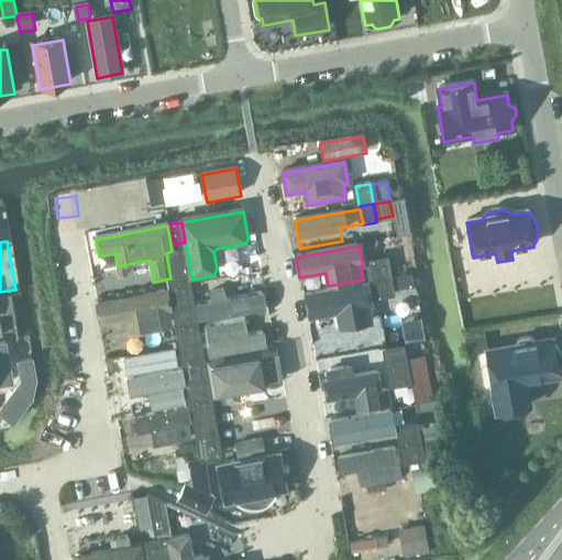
[(172,251),(166,253),(169,272),(180,270),(177,251),(172,251)]
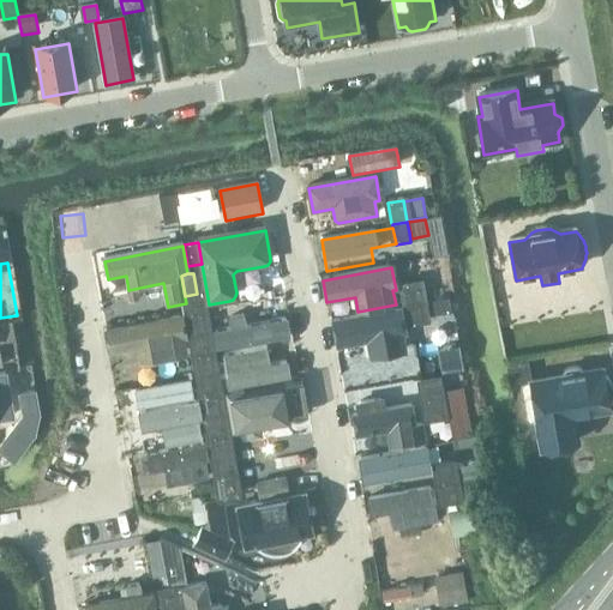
[(422,305),(418,283),(403,285),(407,307),(422,305)]
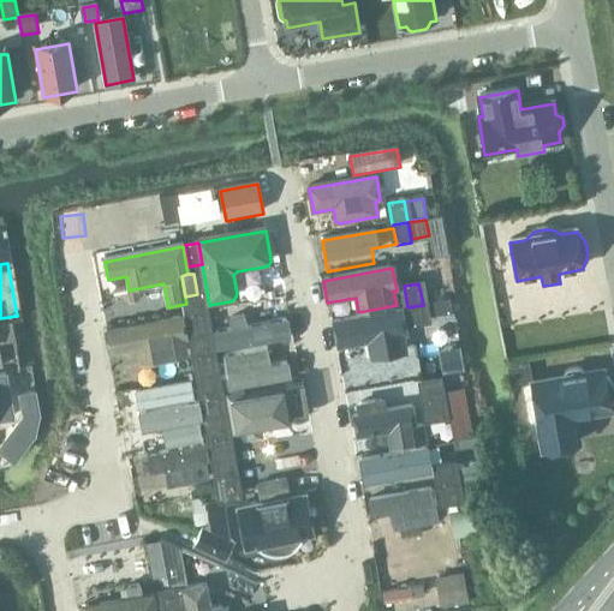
[(197,294),(185,297),(186,304),(189,317),(201,315),(197,294)]
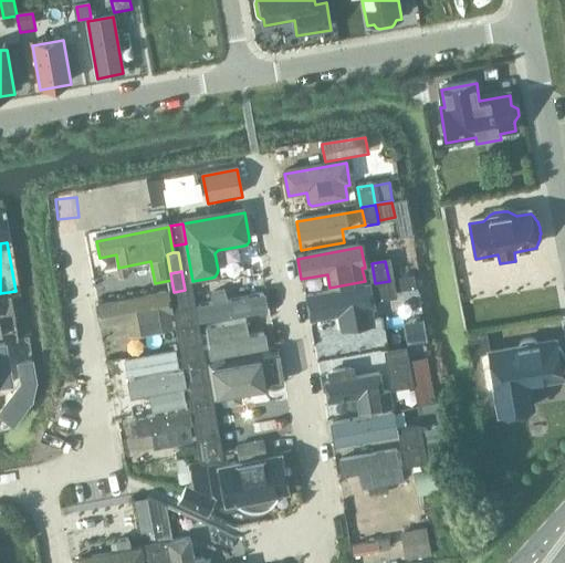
[(414,277),(389,281),(391,292),(391,294),(417,291),(414,277)]
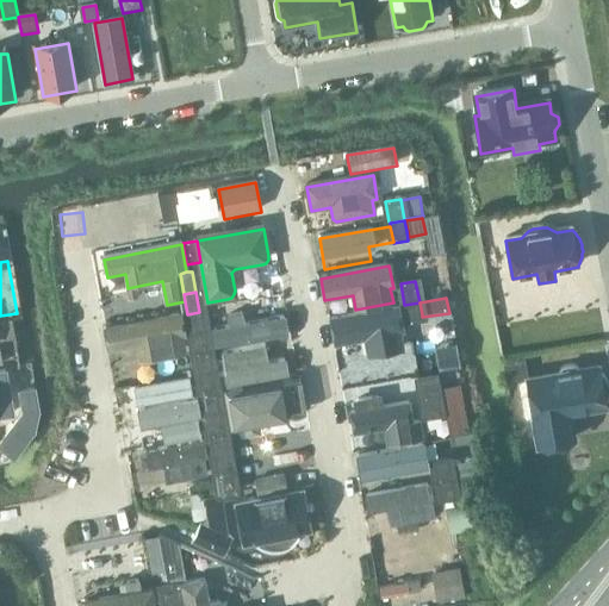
[(404,305),(409,325),(423,323),(422,317),(422,314),(420,303),(404,305)]
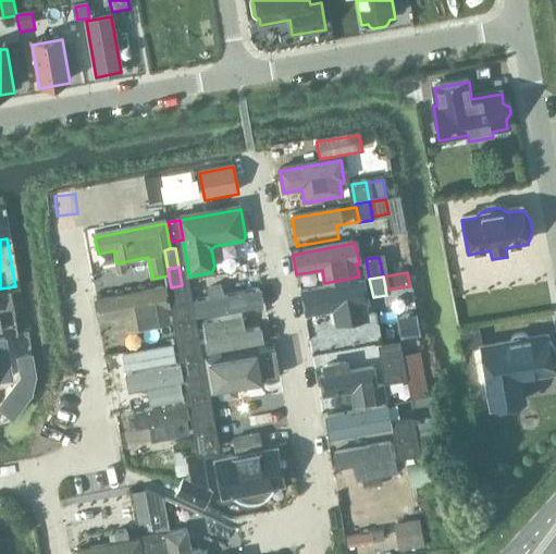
[(363,282),(303,293),(307,316),(334,310),(336,327),(367,320),(363,305),(368,304),(363,282)]
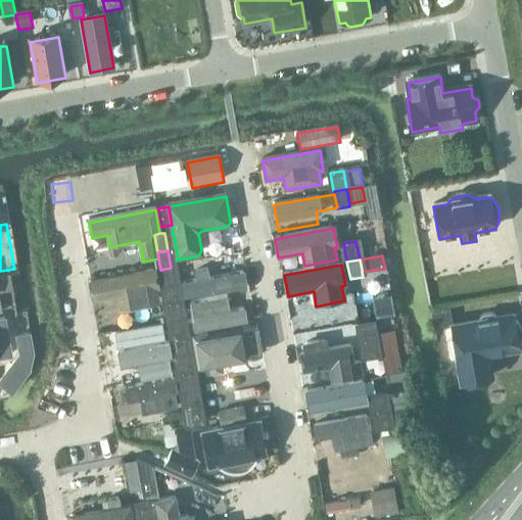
[(171,268),(160,270),(163,287),(175,286),(171,268)]
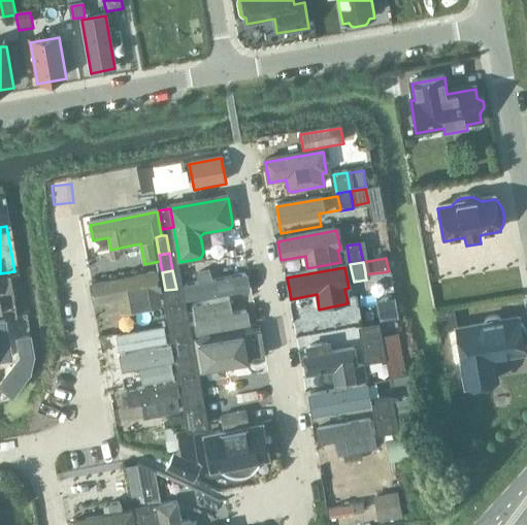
[(189,301),(248,292),(245,276),(211,282),(209,273),(197,275),(199,284),(186,286),(189,301)]
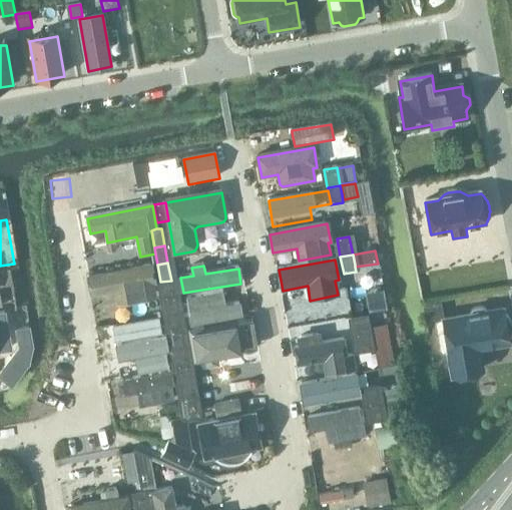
[(151,267),(88,279),(91,295),(116,291),(118,304),(155,297),(152,284),(154,284),(151,267)]
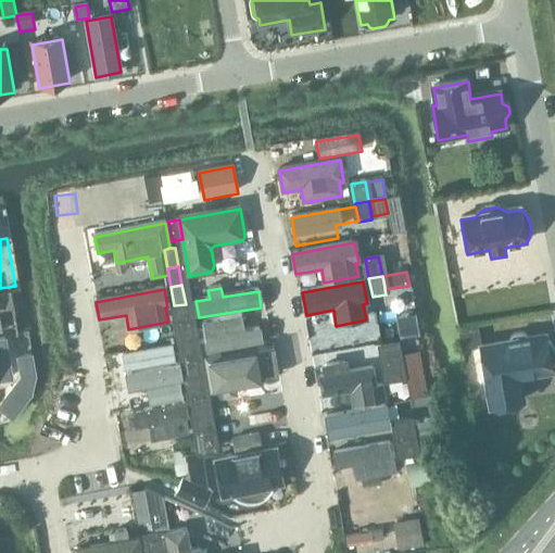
[(186,304),(174,305),(178,325),(189,323),(186,304)]
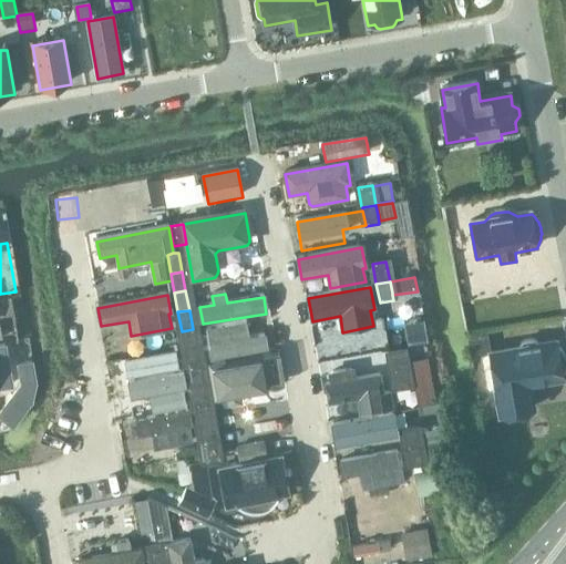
[(206,330),(212,360),(213,365),(224,362),(224,359),(266,351),(264,336),(249,339),(246,322),(206,330)]
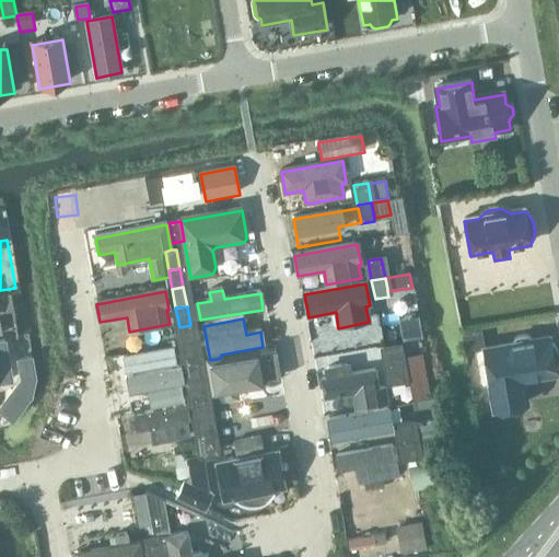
[(190,325),(179,327),(183,346),(194,344),(194,341),(190,325)]
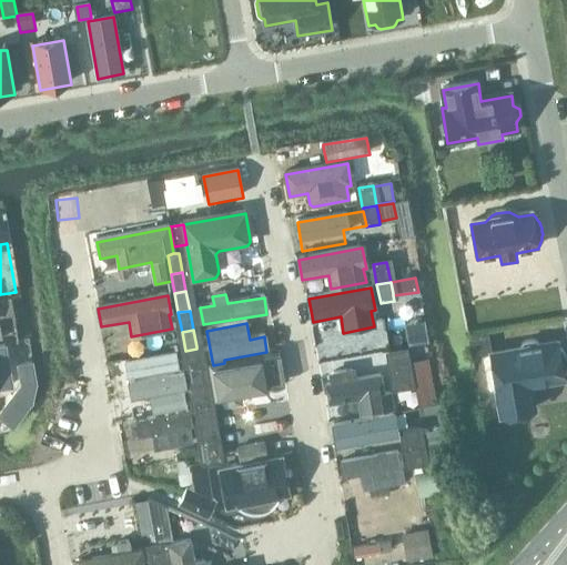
[(427,343),(425,331),(407,333),(408,345),(427,343)]
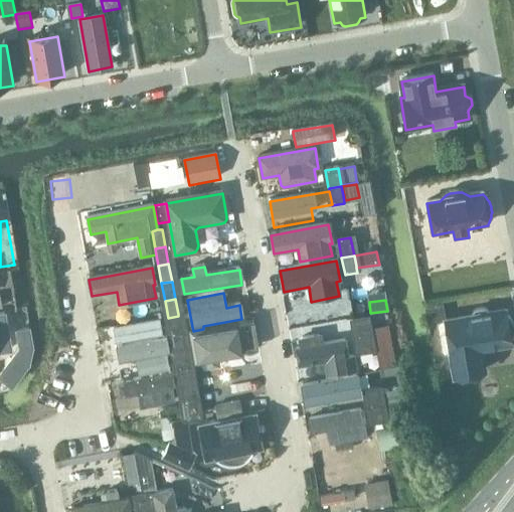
[(429,326),(446,323),(443,306),(425,309),(429,326)]
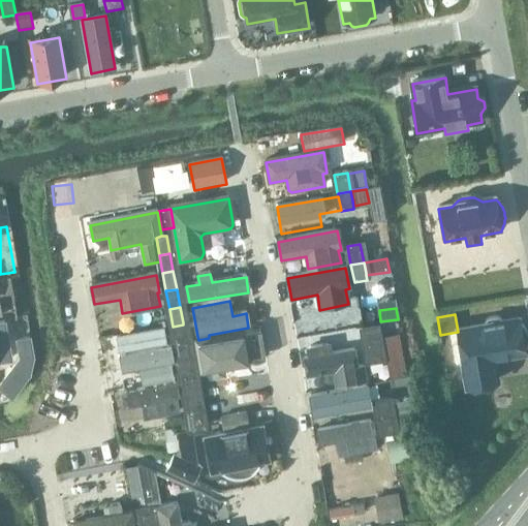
[(520,325),(519,321),(503,323),(500,320),(497,319),(489,320),(486,323),(485,327),(458,332),(468,389),(497,383),(492,359),(525,353),(524,349),(525,348),(526,346),(527,345),(527,343),(527,335),(527,333),(526,331),(525,330),(524,329),(522,327),(521,326),(520,325)]
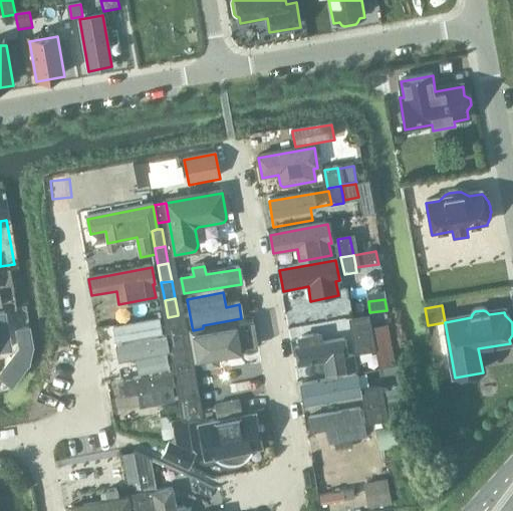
[(189,311),(178,313),(178,315),(181,332),(193,330),(189,311)]
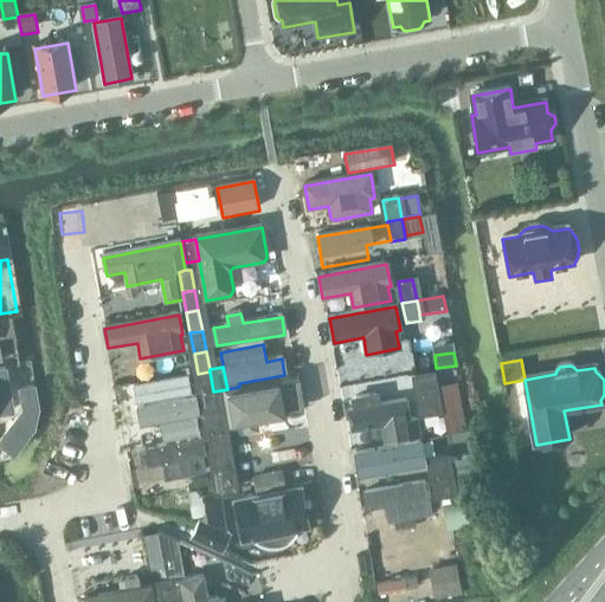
[(210,371),(198,374),(201,394),(213,392),(210,371)]
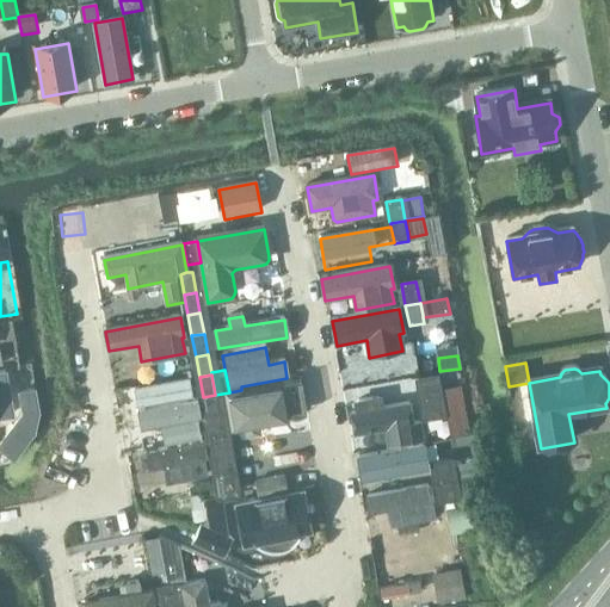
[(196,395),(193,377),(146,385),(148,403),(196,395)]
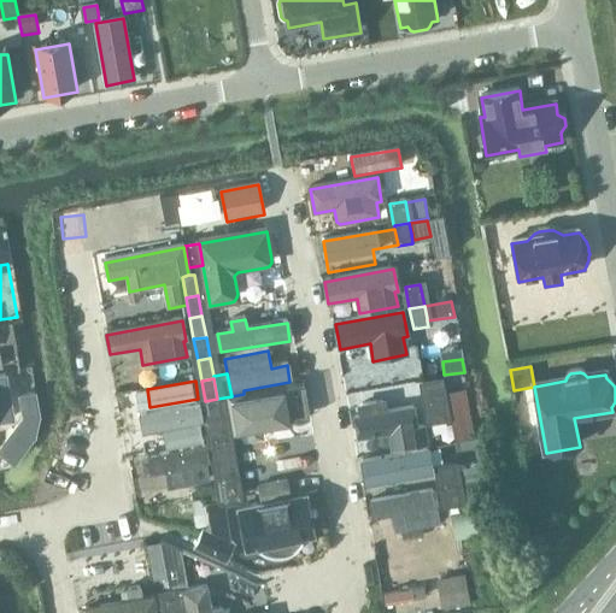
[(441,396),(439,381),(423,383),(427,405),(443,402),(441,396)]
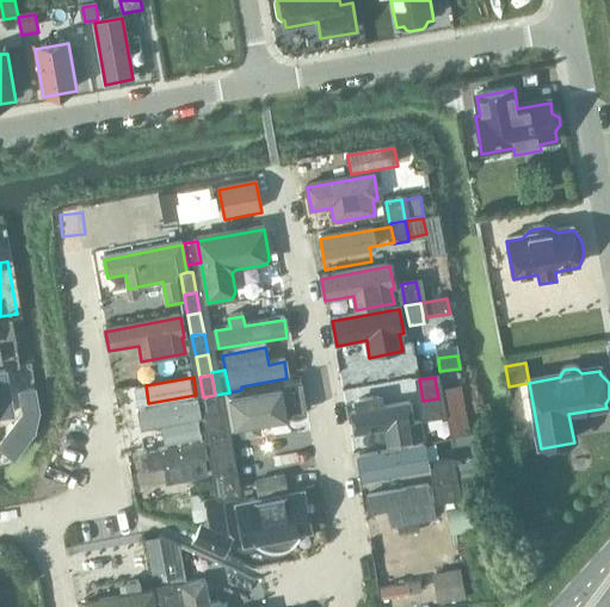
[(234,428),(246,427),(247,437),(259,434),(257,425),(288,419),(283,388),(228,397),(229,398),(226,400),(230,427),(234,426),(234,428)]
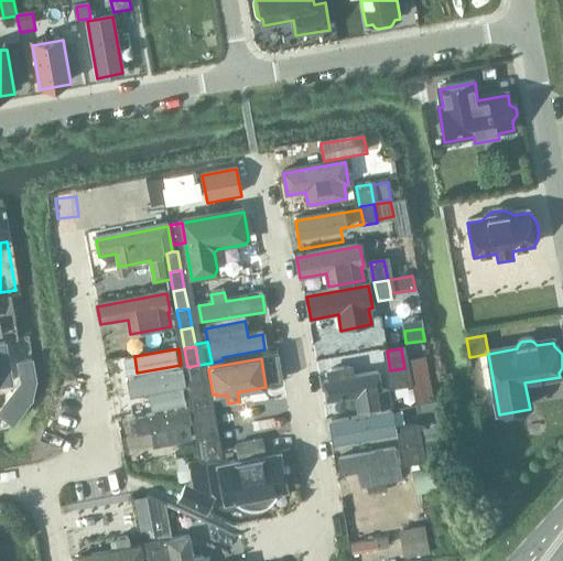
[(408,363),(415,405),(433,401),(425,359),(408,363)]
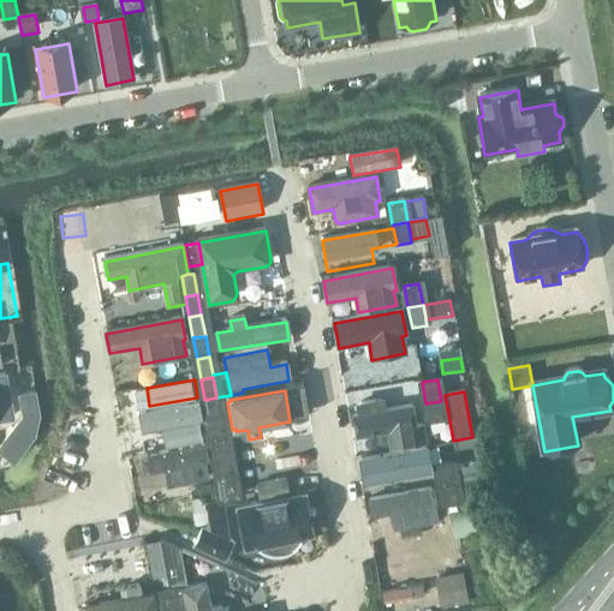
[(34,437),(39,415),(35,394),(21,396),(24,418),(0,449),(0,451),(15,462),(34,437)]
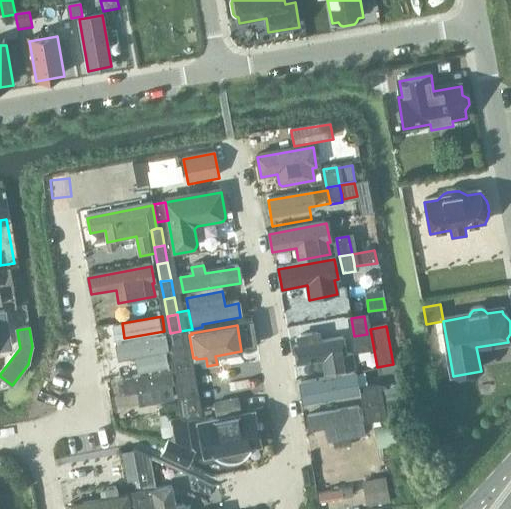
[(0,332),(0,344),(17,342),(15,330),(0,332)]
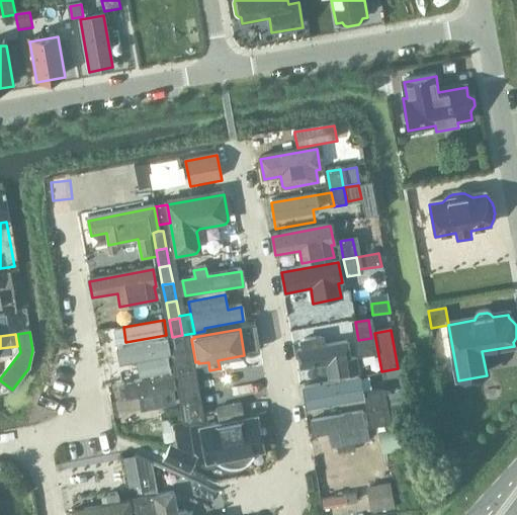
[(182,335),(172,337),(175,355),(185,353),(182,335)]
